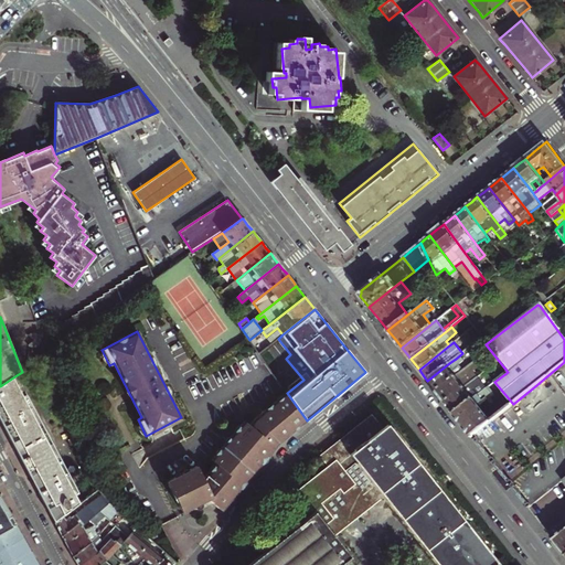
[(433,386),(436,392),(459,373),(455,368),(459,364),(456,359),(449,363),(427,381),(433,386)]
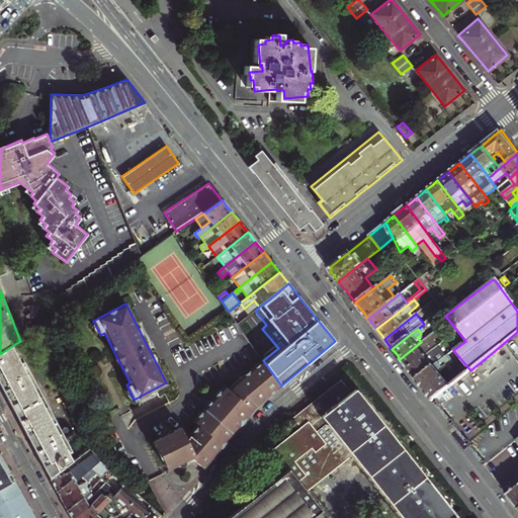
[(405,365),(408,369),(429,352),(425,347),(429,344),(425,338),(421,342),(400,359),(405,365)]
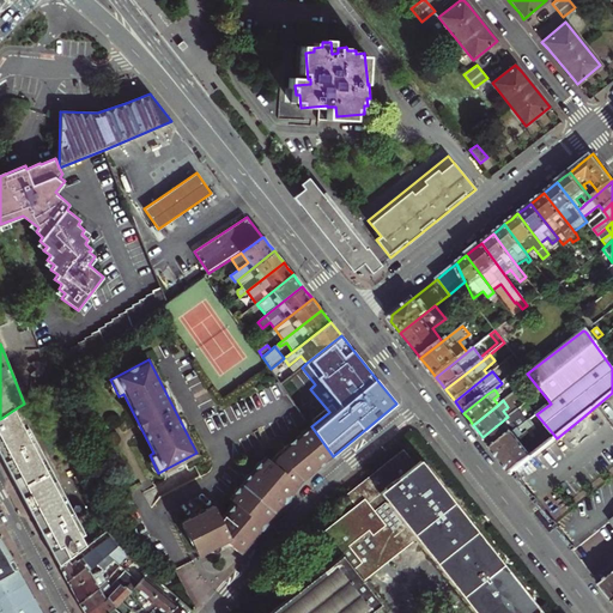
[(18,407),(0,419),(0,454),(23,498),(60,569),(70,562),(87,546),(83,538),(85,535),(18,407)]
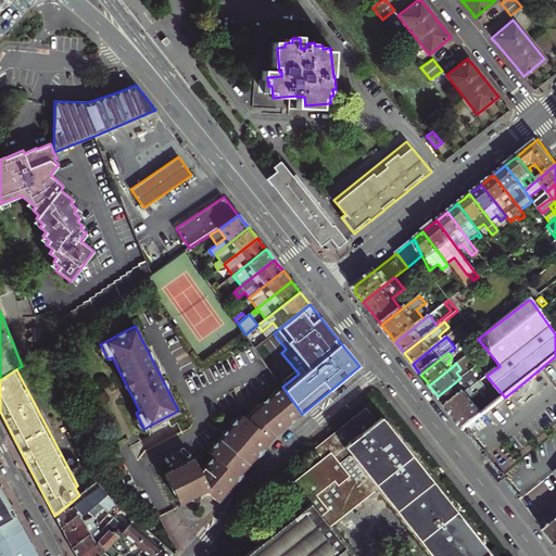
[(442,403),(446,407),(469,390),(465,383),(469,380),(465,375),(460,378),(438,396),(442,403)]
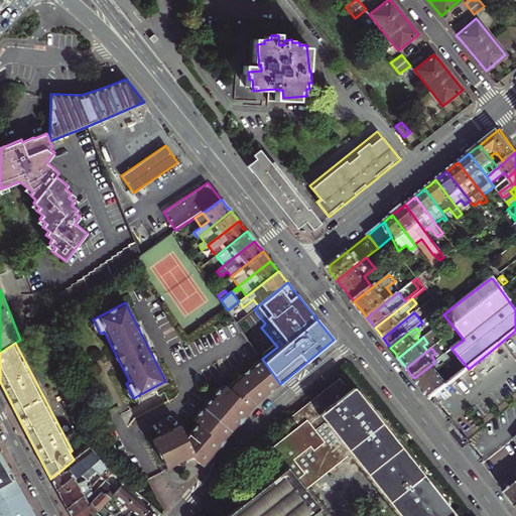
[(420,386),(425,392),(443,378),(449,373),(449,370),(444,363),(449,359),(445,354),(435,362),(414,378),(420,386)]
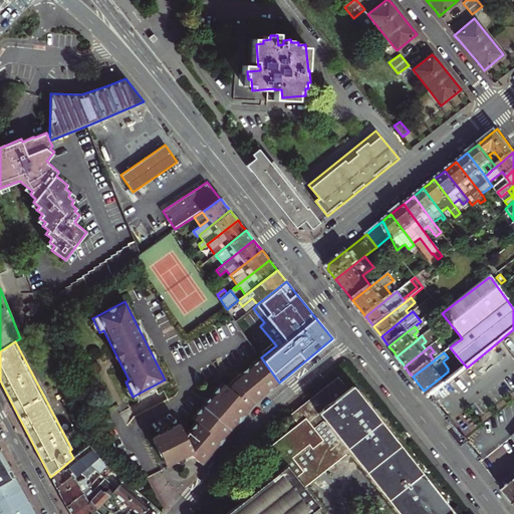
[(153,439),(167,467),(190,455),(200,463),(201,463),(203,463),(204,463),(205,462),(222,442),(253,404),(279,382),(261,357),(232,380),(227,388),(222,382),(193,418),(198,423),(186,437),(180,425),(153,439)]
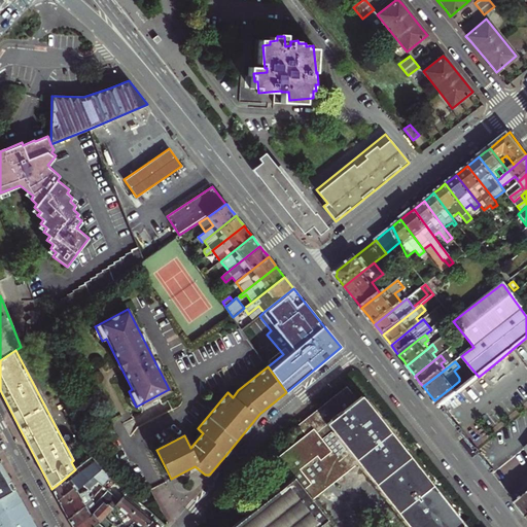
[(437,405),(440,408),(458,393),(453,386),(434,400),(437,405)]
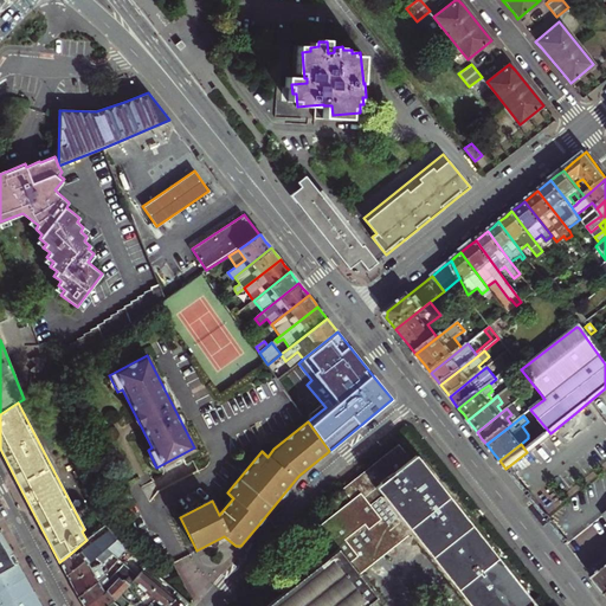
[(304,533),(327,561),(271,605),(371,605),(379,600),(361,578),(414,535),(471,605),(536,605),(478,534),(417,457),(412,461),(400,446),(340,494),(345,501),(304,533)]
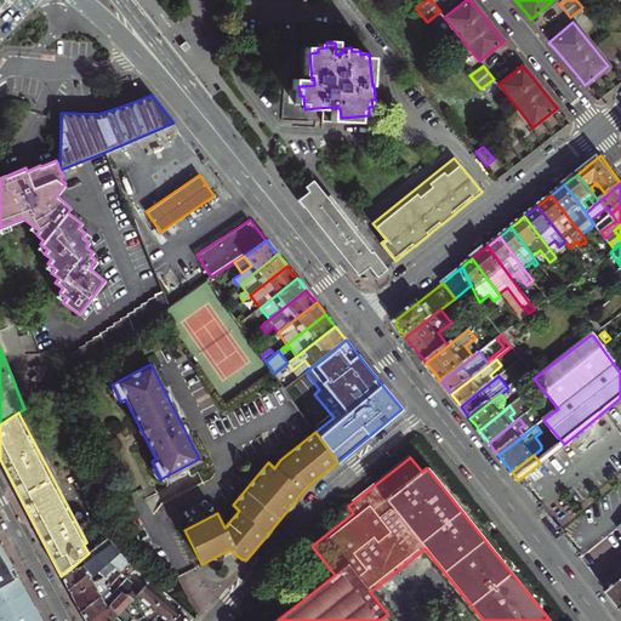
[(620,571),(603,586),(608,593),(620,582),(620,525),(616,530),(620,536),(620,571)]
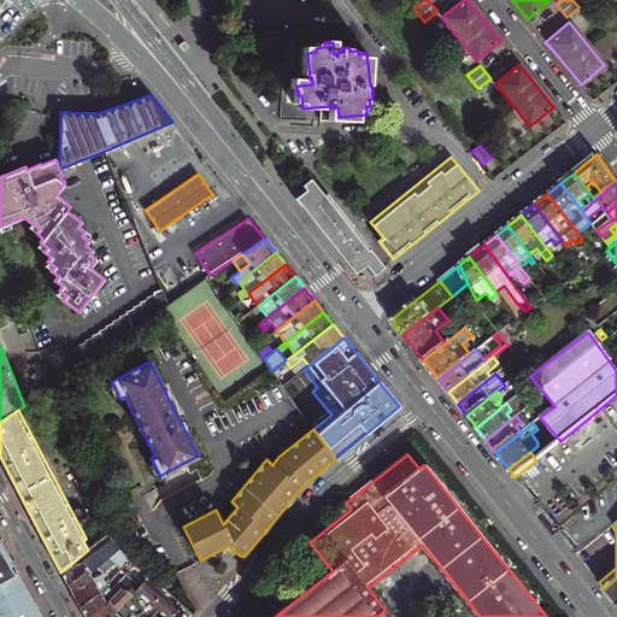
[(112,539),(99,550),(107,560),(109,558),(121,548),(112,539)]
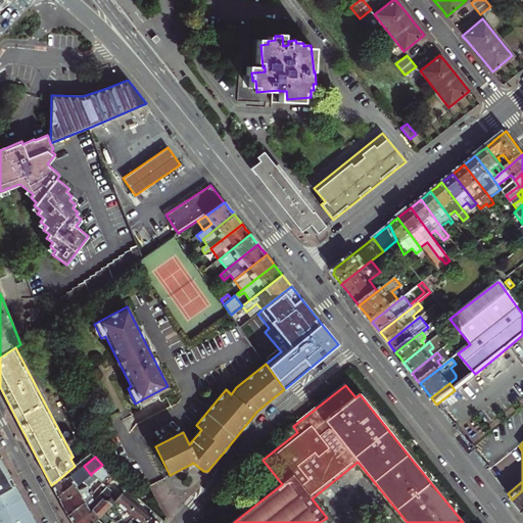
[(0,508),(21,496),(11,478),(0,459),(0,508)]
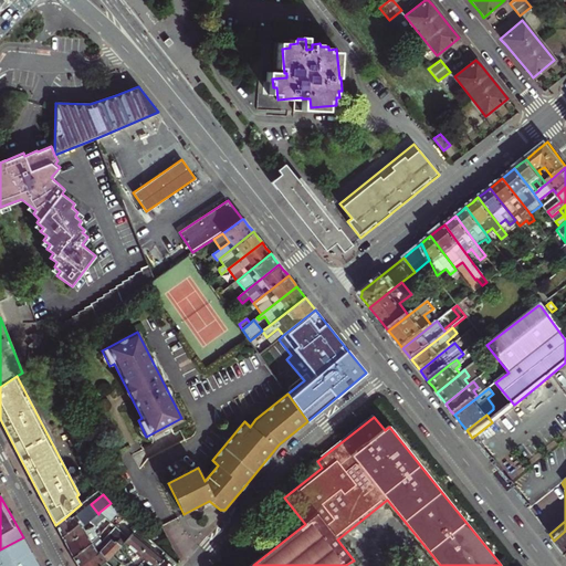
[(111,503),(100,512),(111,523),(119,512),(111,503)]
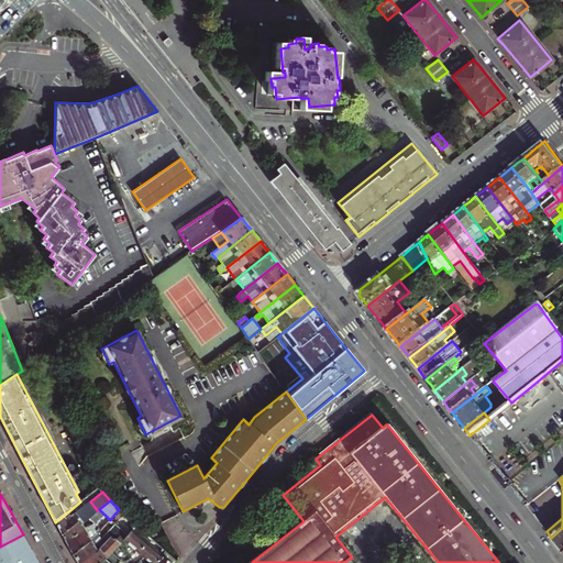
[(90,501),(83,507),(90,517),(98,511),(90,501)]
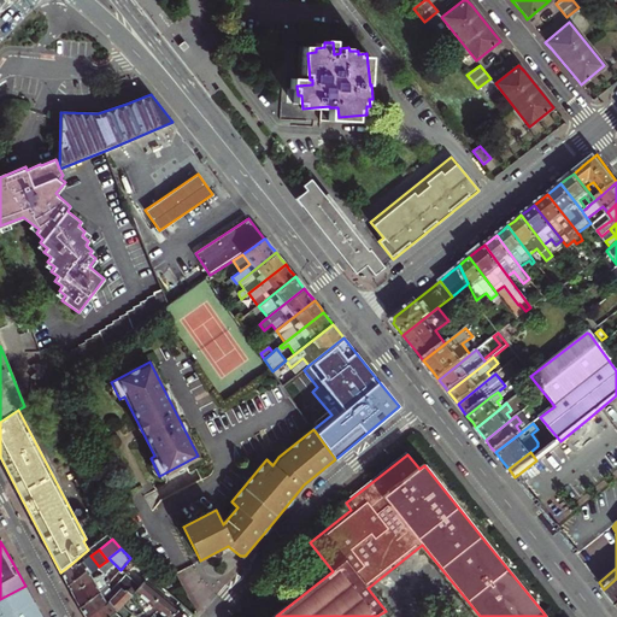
[(81,563),(88,571),(89,574),(98,568),(99,566),(90,556),(81,563)]
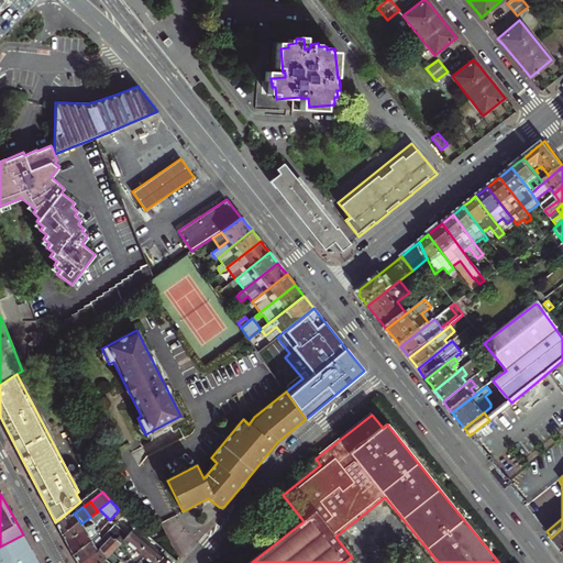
[(90,517),(89,518),(96,525),(106,516),(99,509),(98,511),(90,517)]
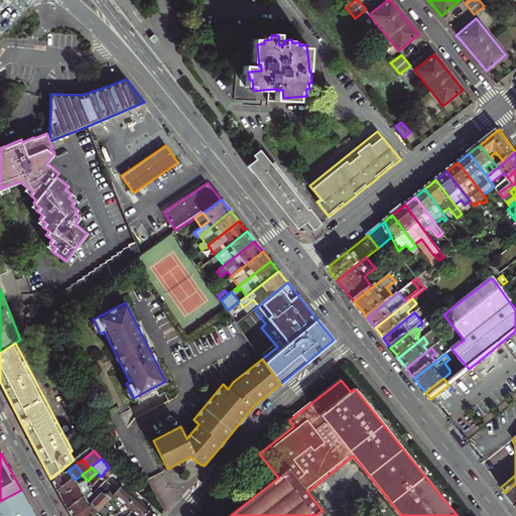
[(58,473),(50,479),(52,481),(55,487),(56,490),(74,478),(68,471),(66,473),(63,472),(59,475),(58,473)]
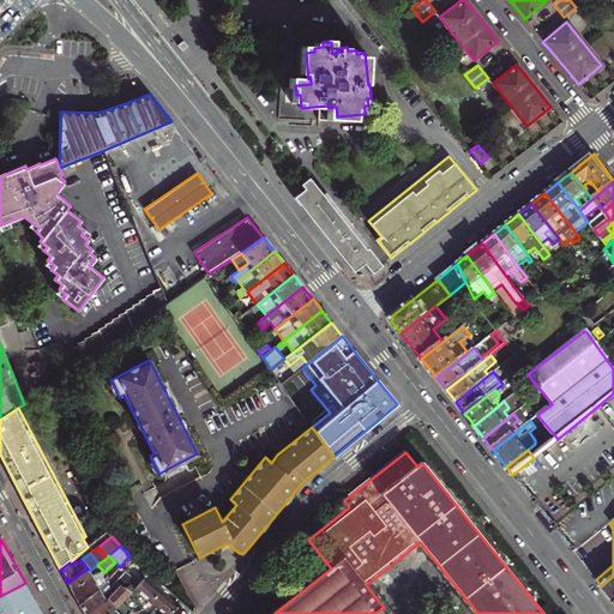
[(88,569),(67,583),(70,588),(72,591),(92,576),(89,571),(88,569)]
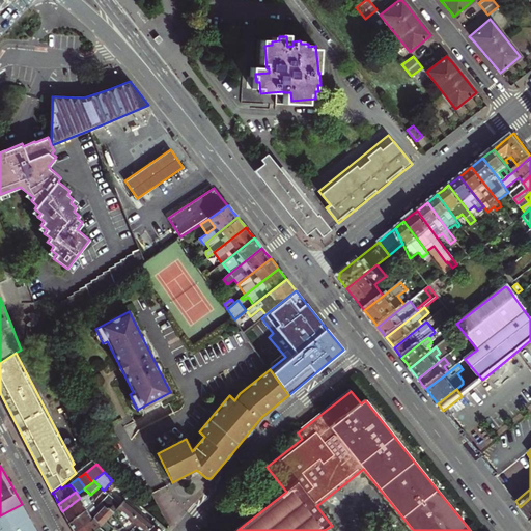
[(80,498),(62,511),(65,518),(70,524),(86,509),(86,508),(93,503),(89,495),(80,498)]
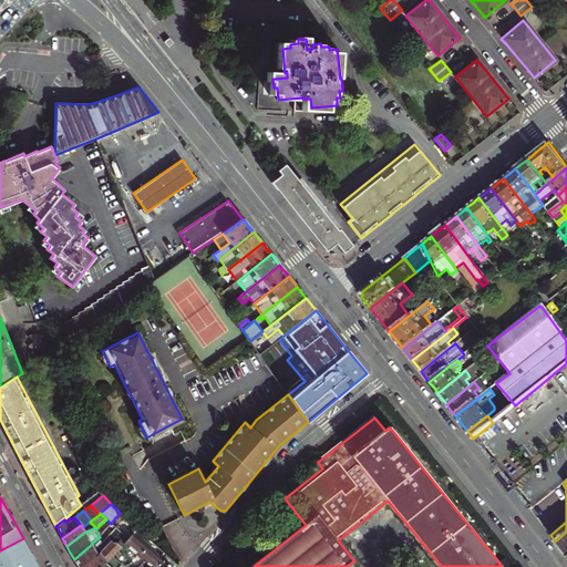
[(92,563),(84,566),(101,566),(113,556),(123,547),(126,544),(129,540),(116,529),(107,538),(112,543),(100,555),(98,552),(93,556),(90,560),(92,563)]
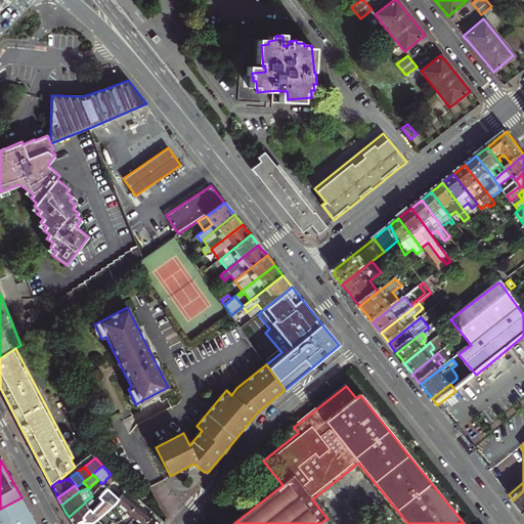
[(519,508),(523,514),(523,491),(513,500),(519,508)]
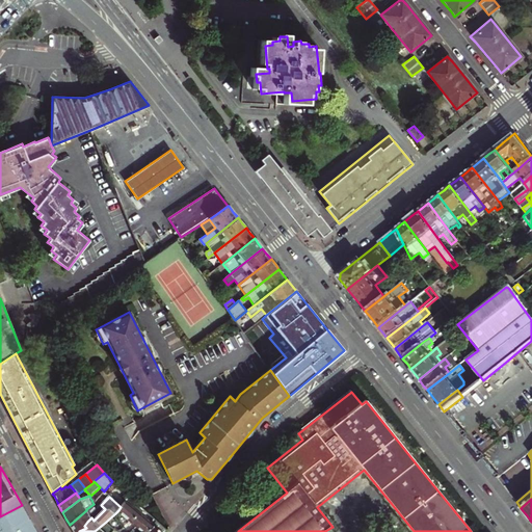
[(121,507),(118,510),(138,527),(143,531),(148,531),(155,526),(126,502),(121,507)]
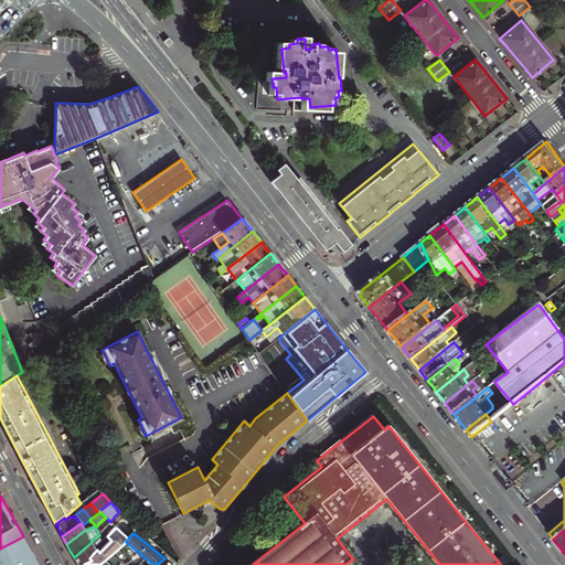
[(92,542),(74,557),(77,564),(78,564),(84,564),(92,561),(89,558),(93,554),(97,550),(99,545),(104,541),(99,535),(92,541),(92,542)]
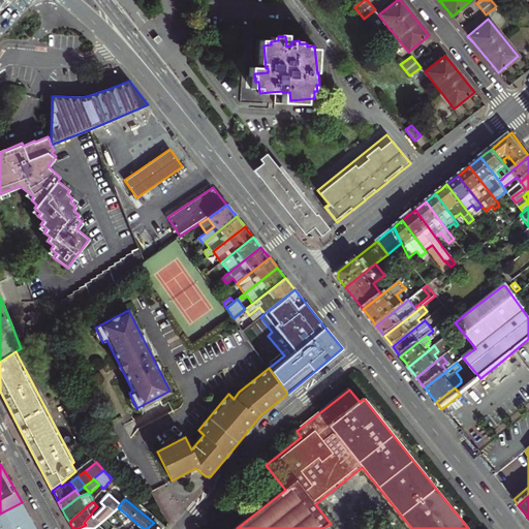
[(27,510),(22,502),(0,514),(0,528),(37,528),(34,523),(27,510)]
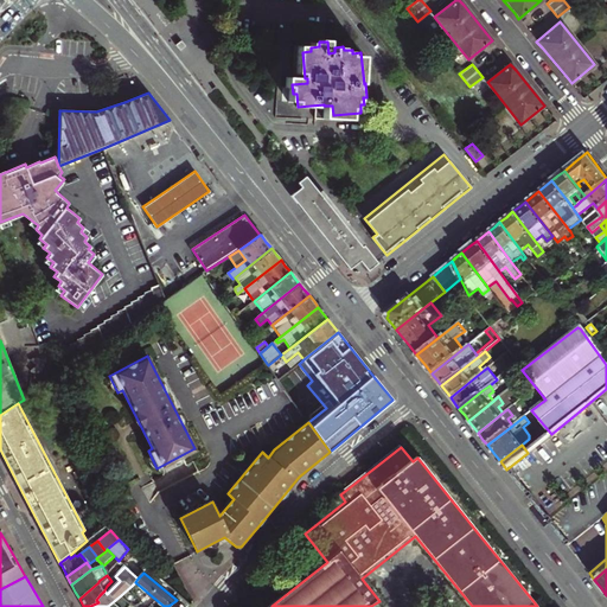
[(127,604),(131,606),(134,606),(145,600),(132,586),(121,595),(127,604)]
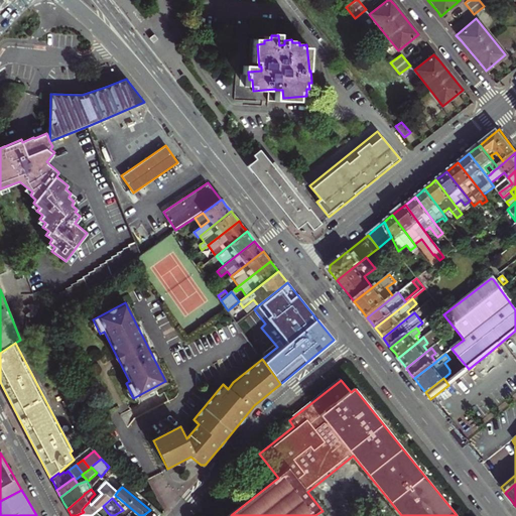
[(103,506),(92,515),(104,515),(108,513),(103,506)]
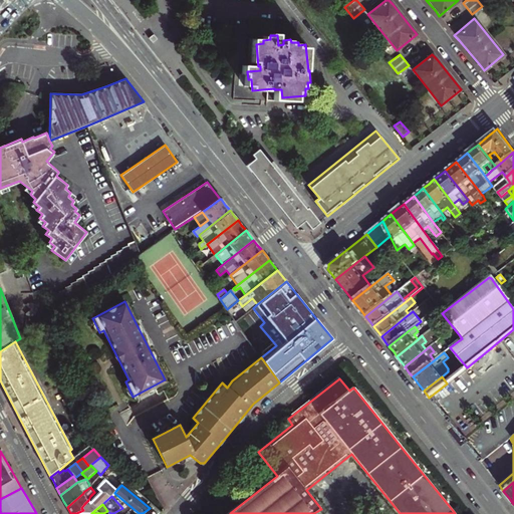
[(139,513),(134,509),(127,513),(161,513),(162,513),(153,505),(152,507),(150,508),(143,513),(139,513)]
